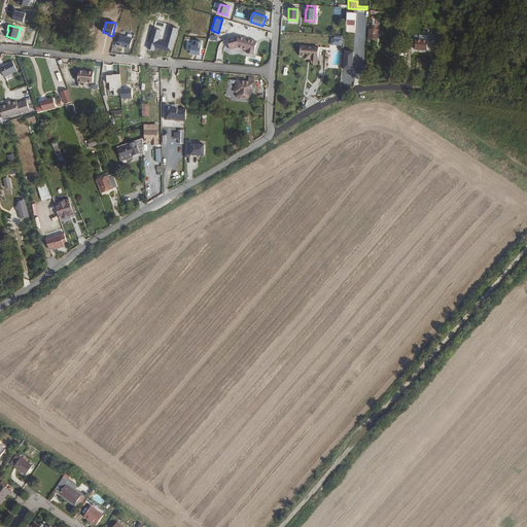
[(369,28),(367,38),(378,39),(378,29),(369,28)]
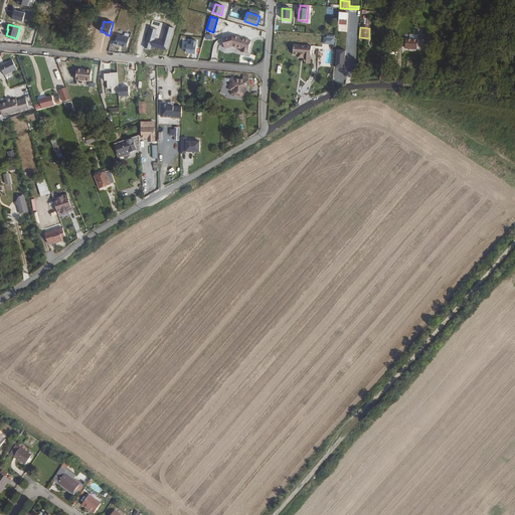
[(149,32),(145,47),(150,49),(152,45),(167,50),(172,32),(165,30),(161,46),(154,44),(156,34),(149,32)]
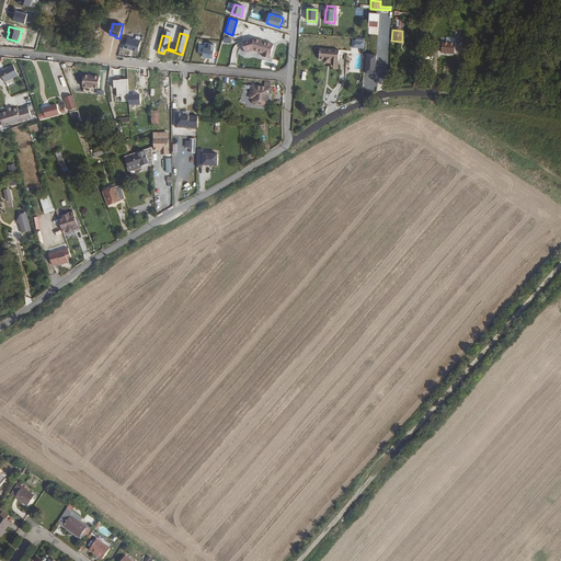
[(138,52),(141,42),(128,38),(126,48),(138,52)]
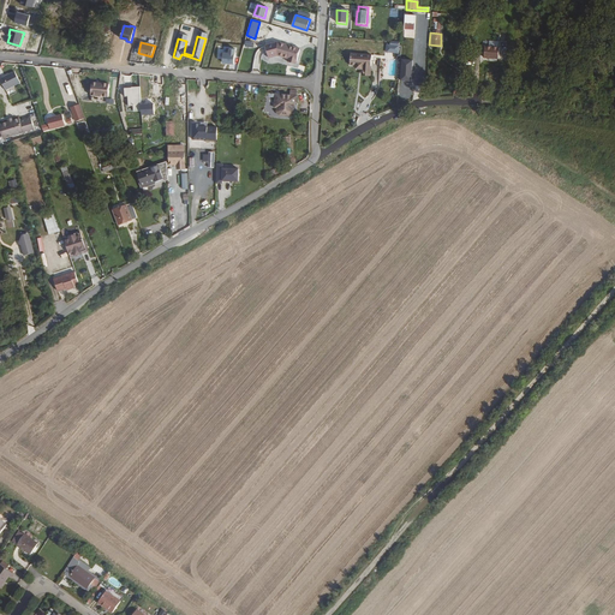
[(296,66),(300,51),(278,45),(266,47),(269,60),(278,58),(288,61),(288,64),(296,66)]
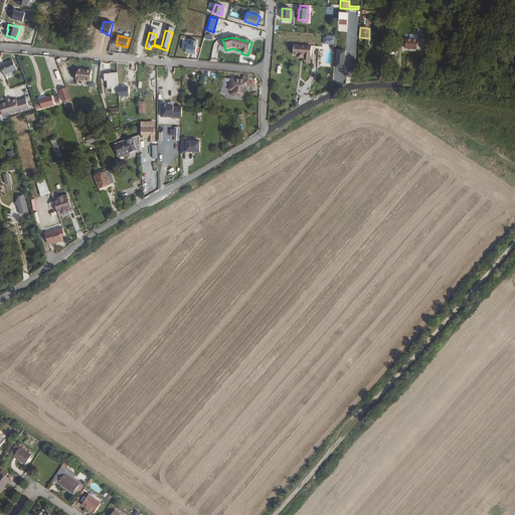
[(417,48),(417,39),(406,38),(405,47),(417,48)]
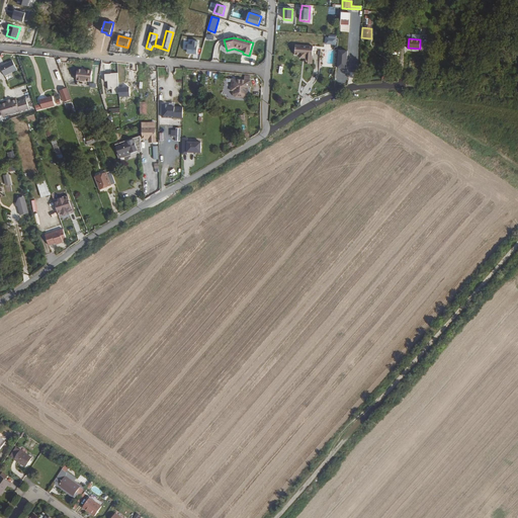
[(186,54),(197,54),(197,41),(191,41),(191,45),(186,45),(186,54)]
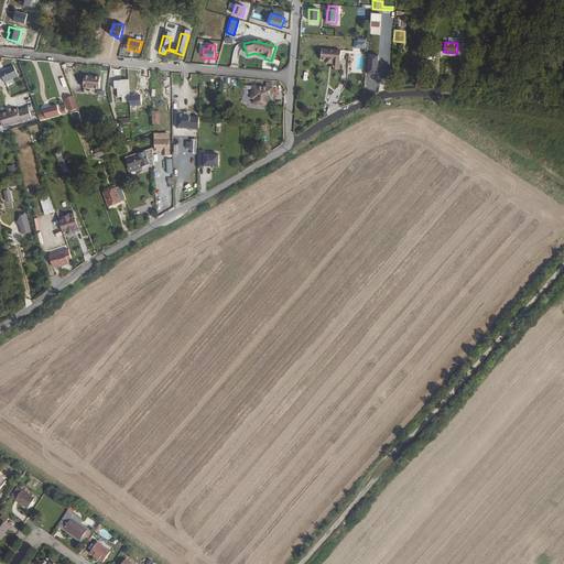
[(340,51),(322,50),(321,61),(326,61),(326,64),(332,65),(332,68),(339,69),(340,51)]
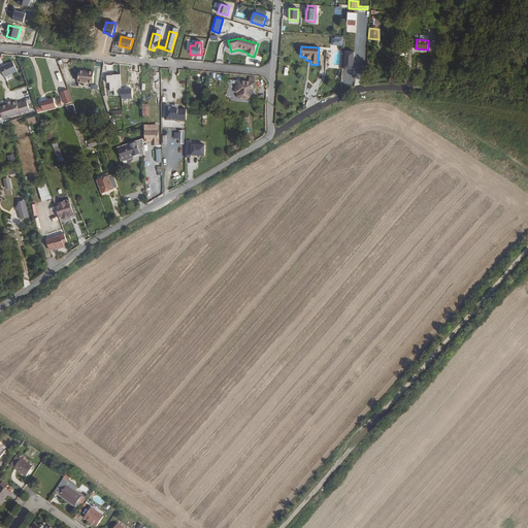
[(0,67),(5,77),(18,71),(12,61),(0,67)]
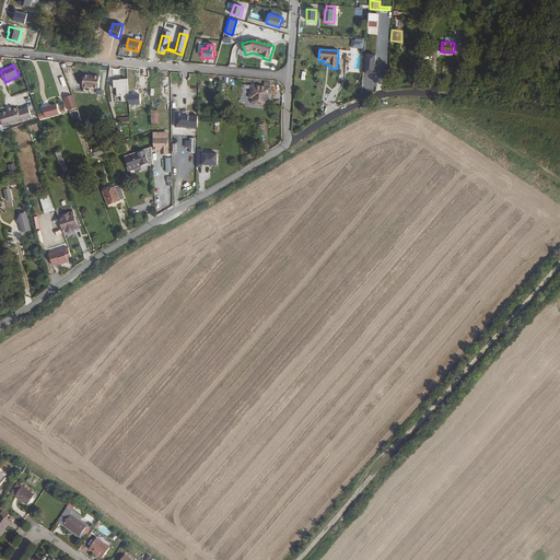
[(365,72),(365,85),(374,86),(375,72),(365,72)]
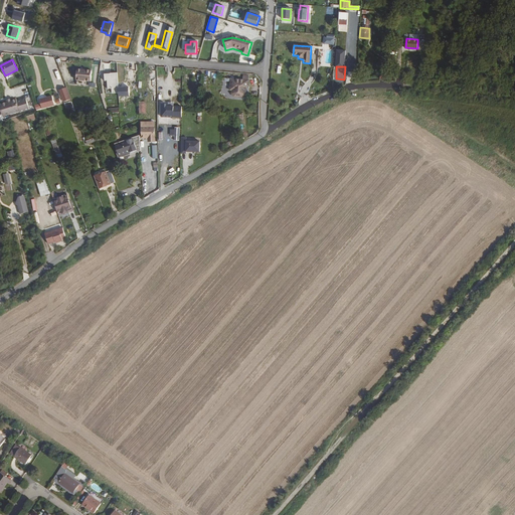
[(91,81),(92,70),(81,69),(81,71),(76,71),(76,80),(91,81)]
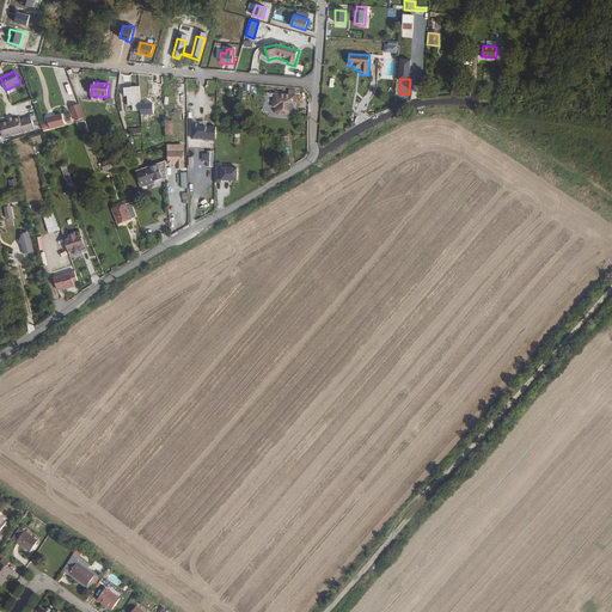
[(140,104),(139,86),(130,87),(123,89),(124,97),(127,96),(128,105),(133,105),(133,110),(140,110),(140,104)]
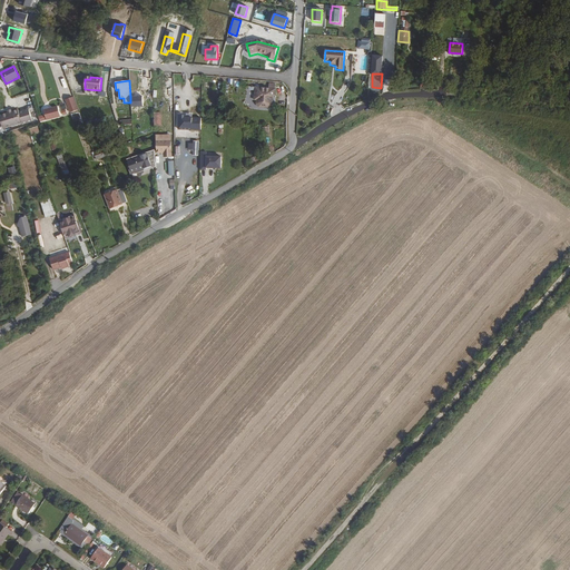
[(261,107),(271,107),(274,105),(274,99),(273,98),(273,95),(277,96),(277,88),(257,87),(256,99),(258,99),(257,104),(261,107)]
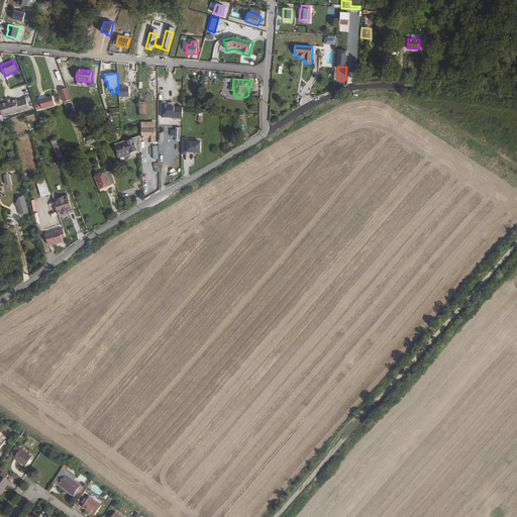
[(129,87),(118,88),(118,93),(119,97),(129,96),(129,87)]
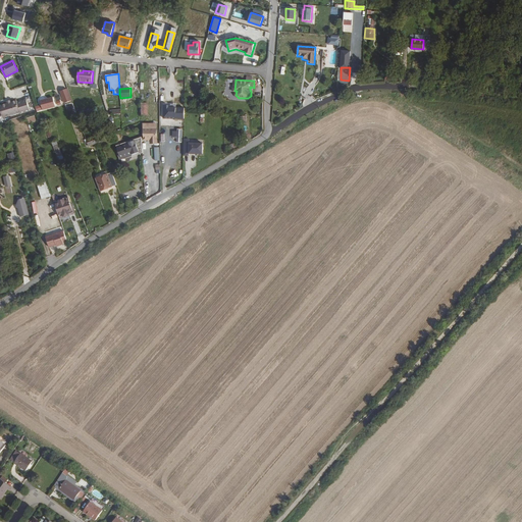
[(71,101),(66,90),(60,92),(64,104),(71,101)]
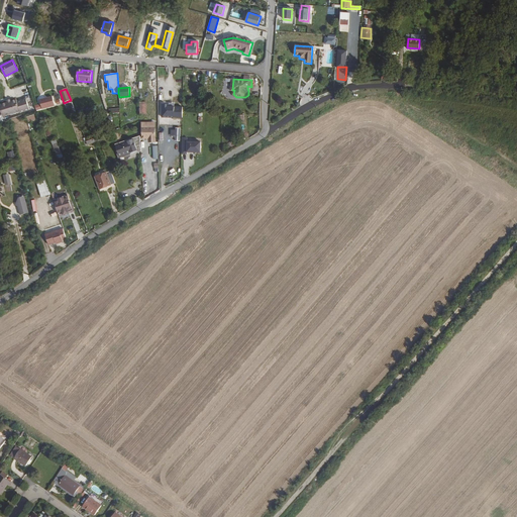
[(44,99),(39,100),(41,108),(55,105),(53,97),(44,99)]
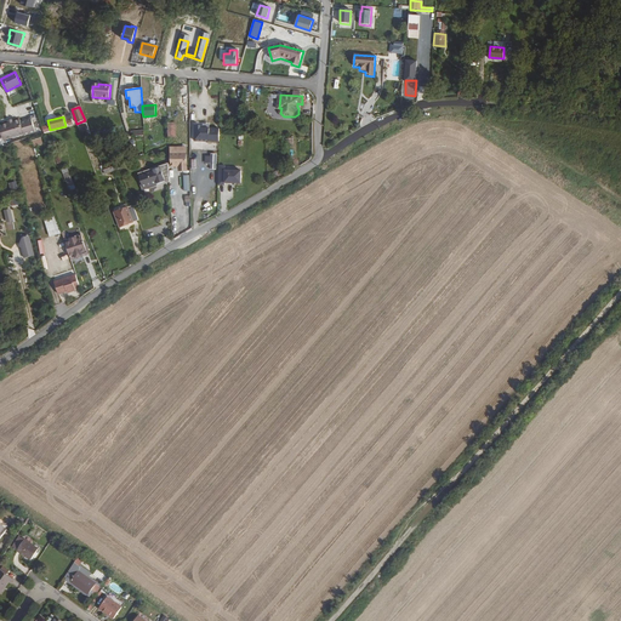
[(32,120),(22,124),(4,129),(7,141),(35,132),(32,120)]
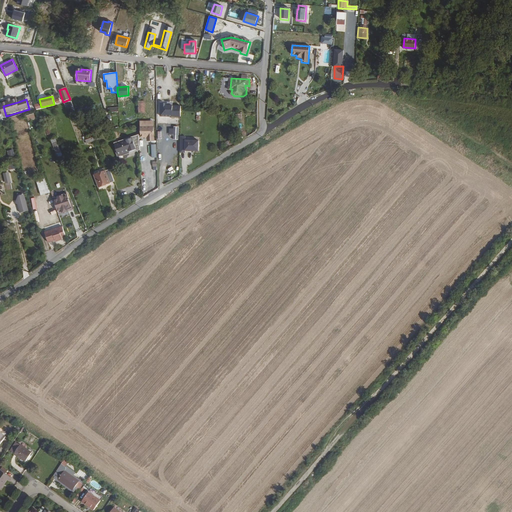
[(160,117),(180,117),(180,107),(161,106),(160,117)]
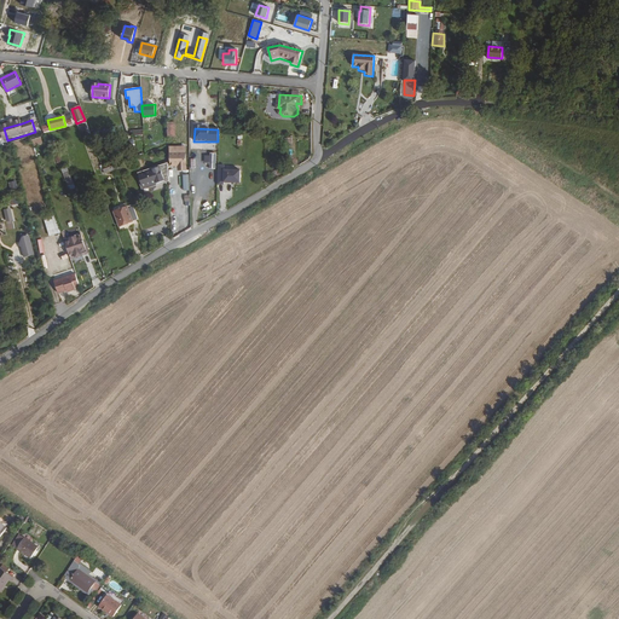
[(185,151),(171,152),(171,165),(178,165),(178,168),(186,167),(185,151)]
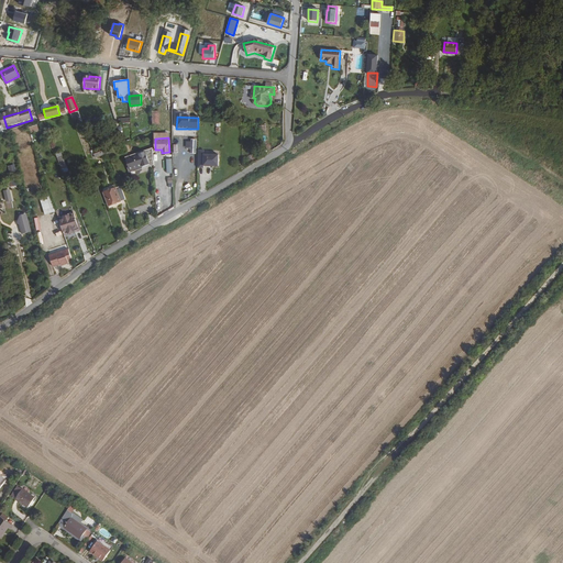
[(189,153),(196,153),(196,140),(186,140),(185,150),(190,150),(189,153)]
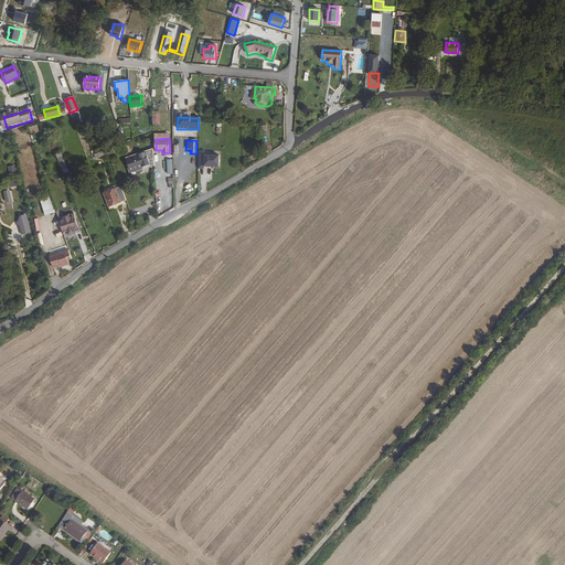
[(95,155),(96,158),(109,153),(107,146),(99,148),(100,152),(95,155)]
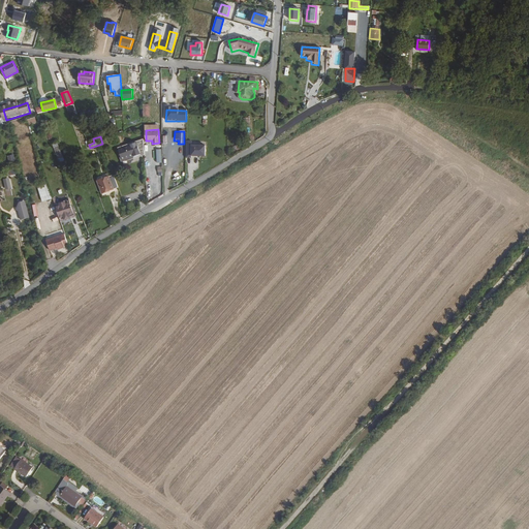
[(191,142),(186,142),(186,157),(191,158),(191,156),(206,156),(206,146),(191,146),(191,142)]
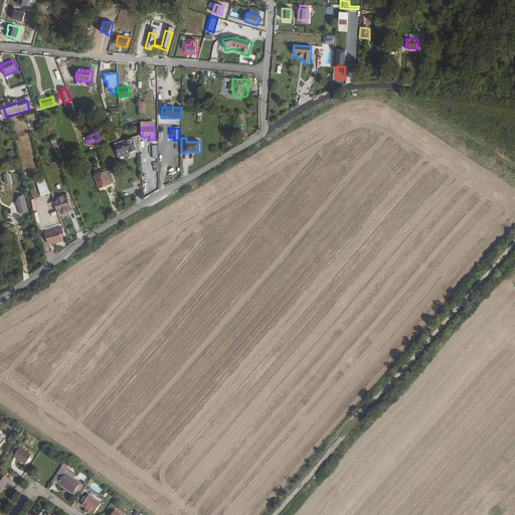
[(133,140),(117,146),(120,157),(123,156),(132,153),(131,152),(136,150),(133,140)]
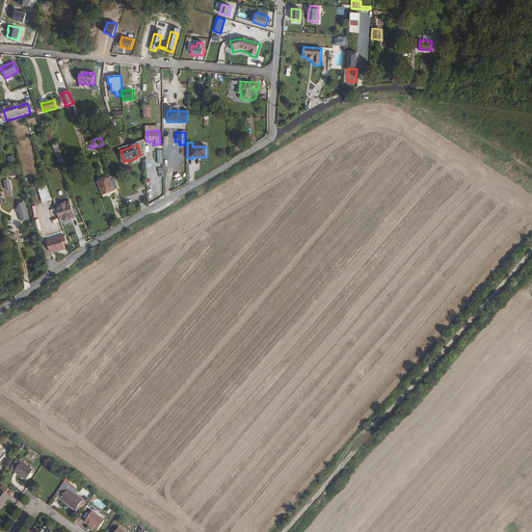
[(12,155),(6,157),(8,164),(15,162),(12,155)]
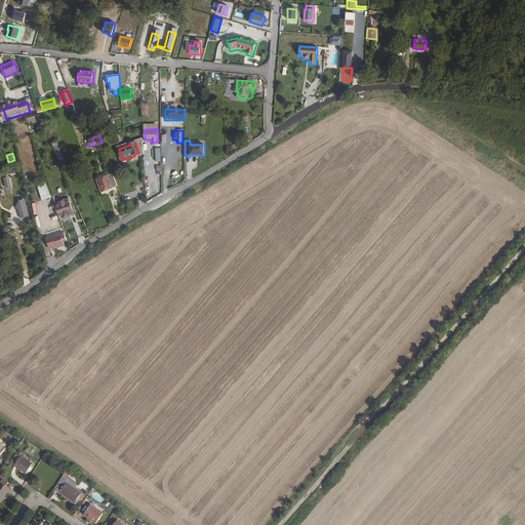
[(117,187),(112,173),(96,179),(101,192),(117,187)]
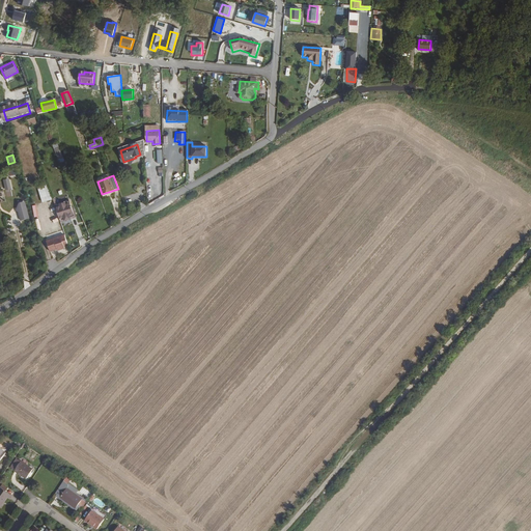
[(38,188),(44,203),(52,200),(47,186),(44,187),(38,188)]
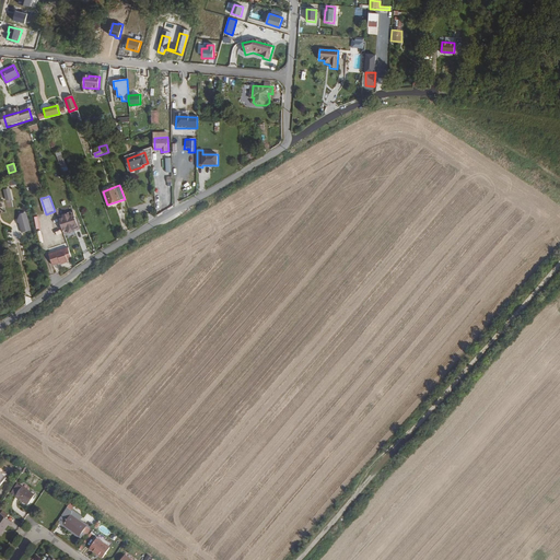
[(80,230),(74,212),(59,217),(65,234),(80,230)]
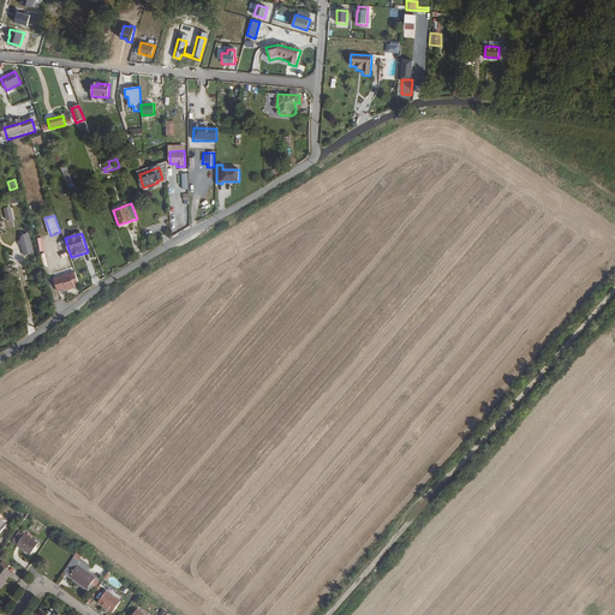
[(22,245),(24,256),(34,254),(29,234),(22,236),(19,244),(22,245)]
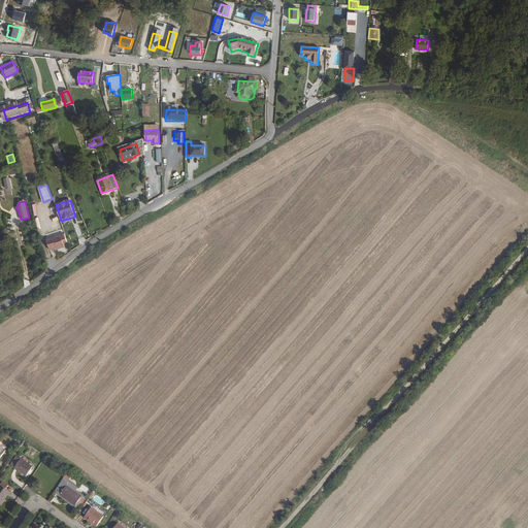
[(67,244),(64,234),(46,240),(50,250),(57,248),(57,249),(64,246),(64,245),(67,244)]
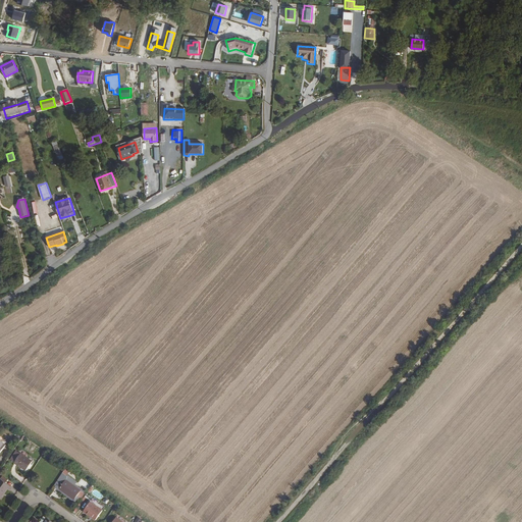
[(25,470),(32,461),(14,450),(8,458),(25,470)]
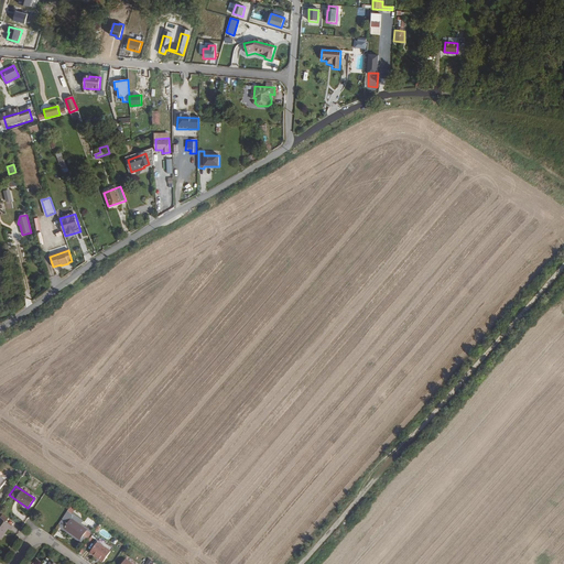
[(66,511),(73,514),(77,507),(72,503),(66,511)]
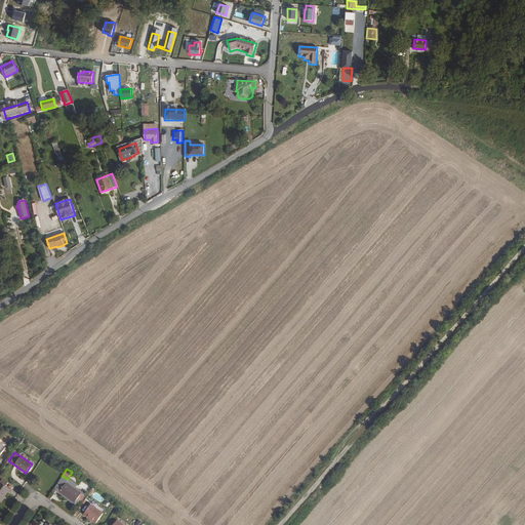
[(81,492),(66,482),(67,480),(68,479),(62,476),(54,487),(59,491),(75,501),(81,492)]
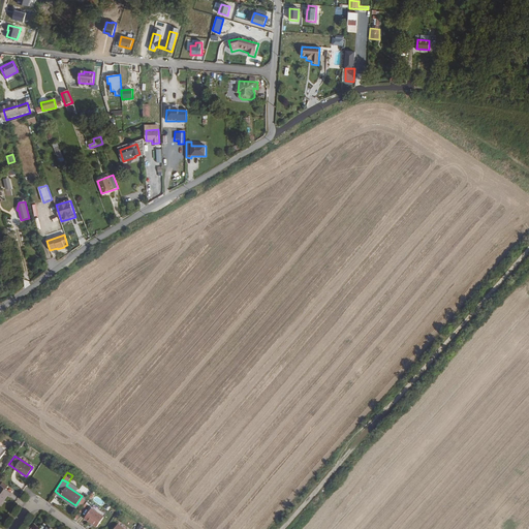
[(8,498),(11,494),(1,487),(0,488),(0,504),(1,505),(3,502),(2,502),(6,496),(8,498)]
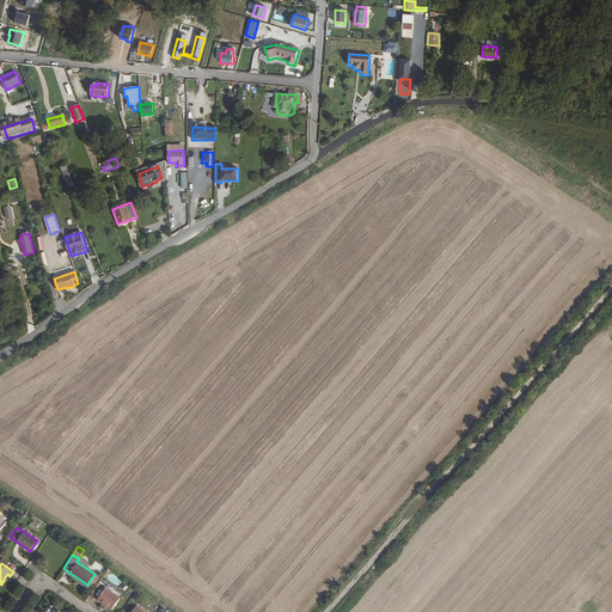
[(112,610),(120,599),(106,589),(98,600),(112,610)]
